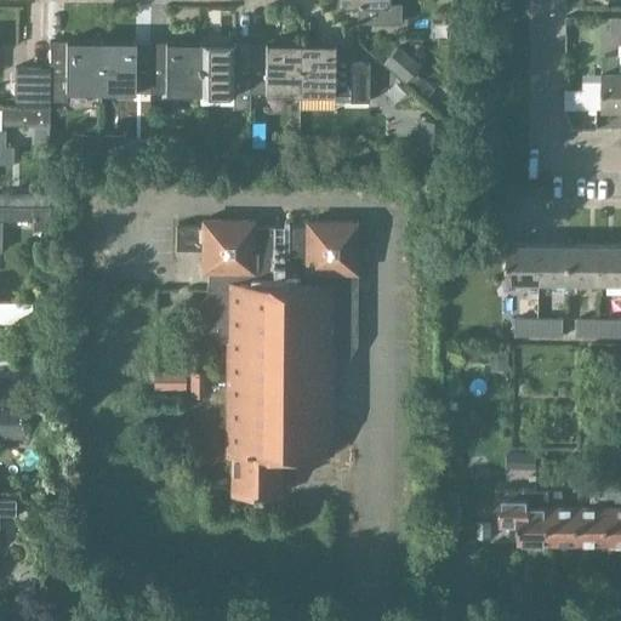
[(334,0),(335,3),(355,4),(355,22),(399,22),(399,3),(387,3),(387,0),(334,0)]
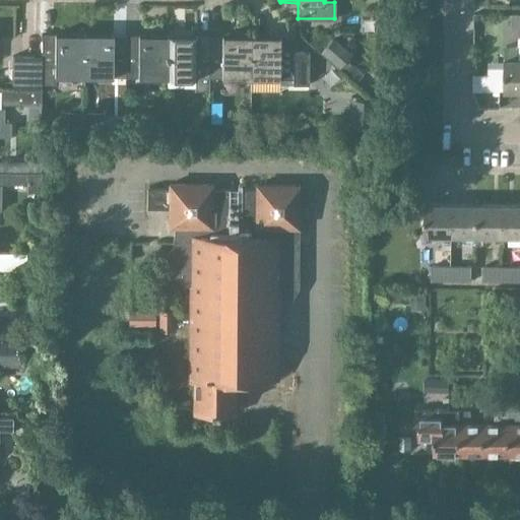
[(519,27),(519,13),(510,14),(510,28),(519,27)]
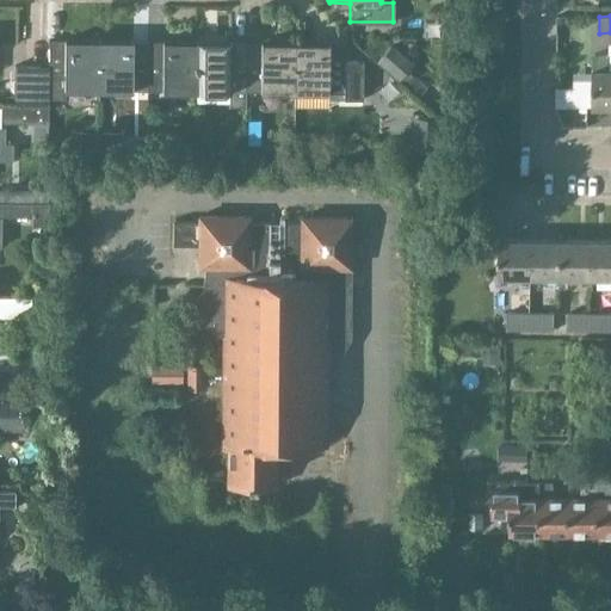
[(97,85),(97,41),(96,41),(96,45),(65,45),(65,41),(62,41),(62,63),(48,63),(48,41),(47,41),(45,65),(45,99),(63,99),(63,85),(97,85)]
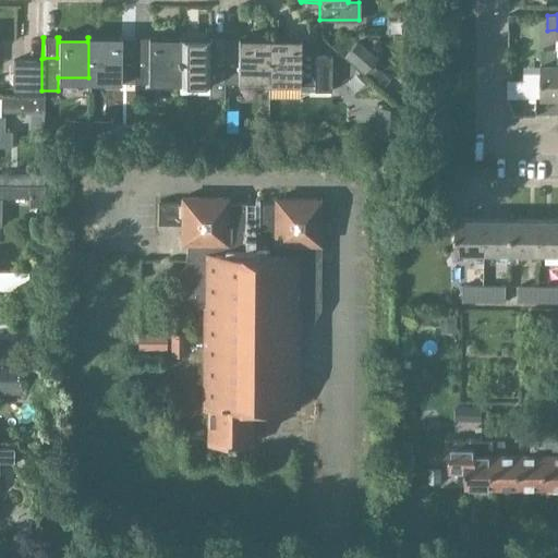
[(133,83),(133,59),(119,59),(119,37),(118,37),(118,41),(89,41),(89,37),(88,37),(88,77),(119,79),(119,83),(133,83)]
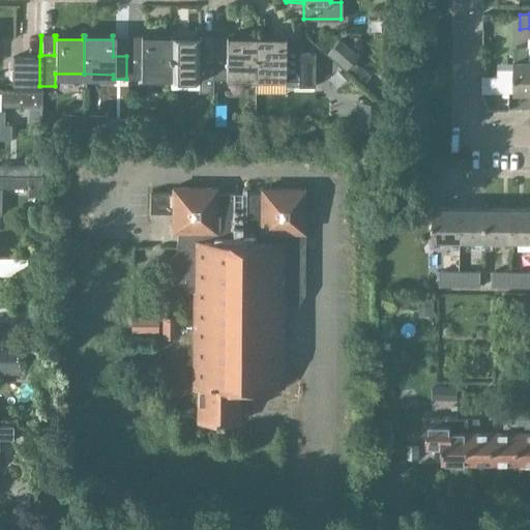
[(169,75),(170,35),(169,35),(169,39),(140,39),(140,35),(139,35),(139,56),(126,56),(126,79),(141,79),(141,75),(169,75)]
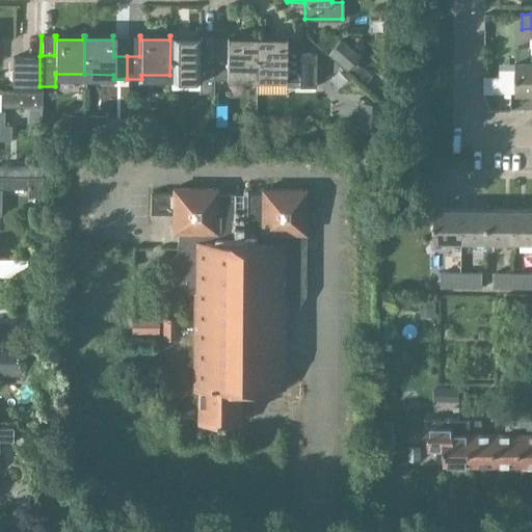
[(212,91),(213,56),(200,56),(200,36),(197,36),(197,41),(170,40),(171,35),(170,35),(169,75),(198,75),(198,80),(200,80),(200,91),(212,91)]
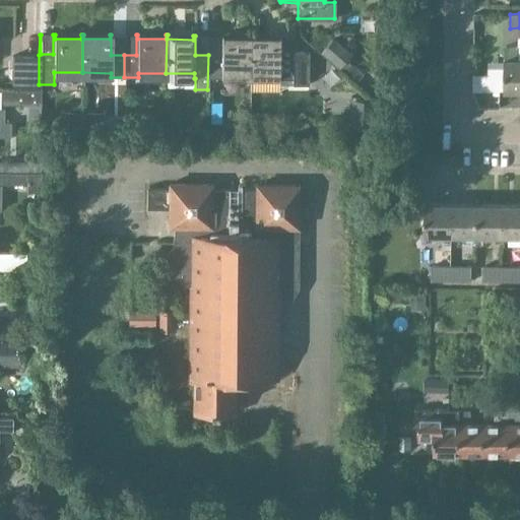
[(250,74),(250,36),(249,40),(221,40),(221,36),(219,36),(219,56),(208,55),(207,89),(209,89),(209,78),(221,78),(221,73),(250,74)]
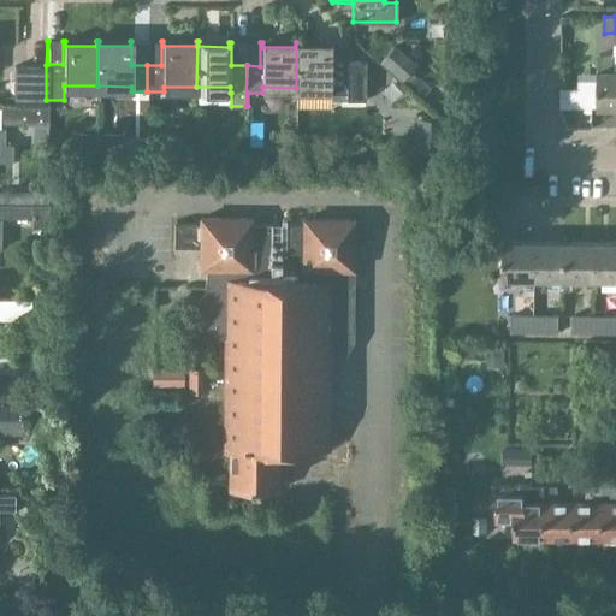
[(348,60),(348,42),(345,42),(345,48),(330,47),(330,42),(329,42),(329,47),(297,47),(297,42),(296,42),(296,88),(330,88),(330,93),(347,94),(347,99),(366,99),(366,59),(365,59),(365,60),(348,60)]
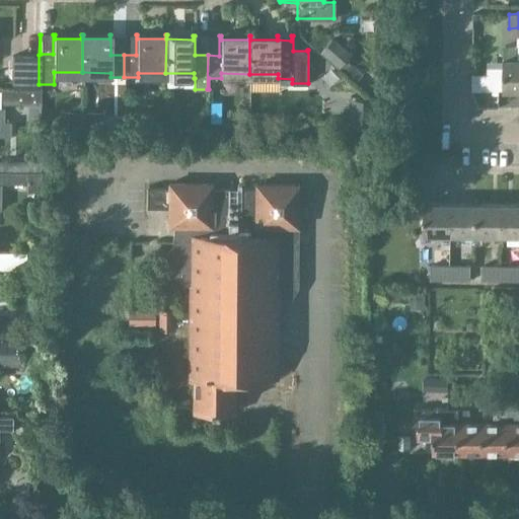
[(319,52),(338,68),(351,53),(332,36),(319,52)]
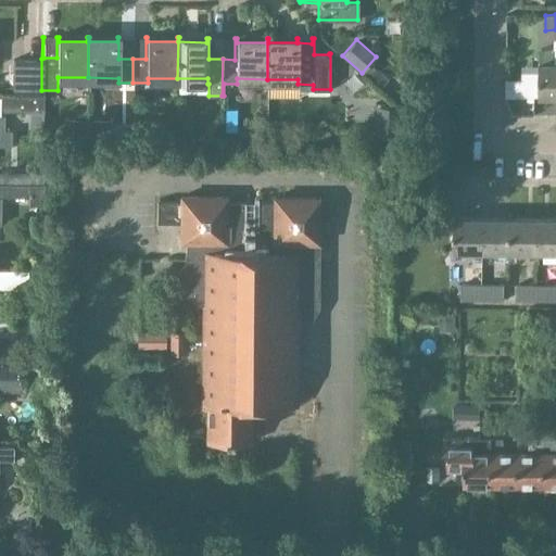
[(41,96),(41,90),(41,59),(12,59),(11,95),(41,96)]
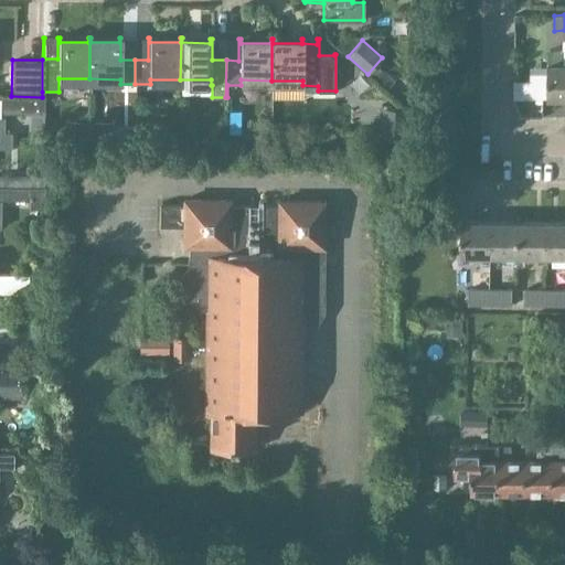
[(564,98),(564,64),(547,64),(547,98),(564,98)]
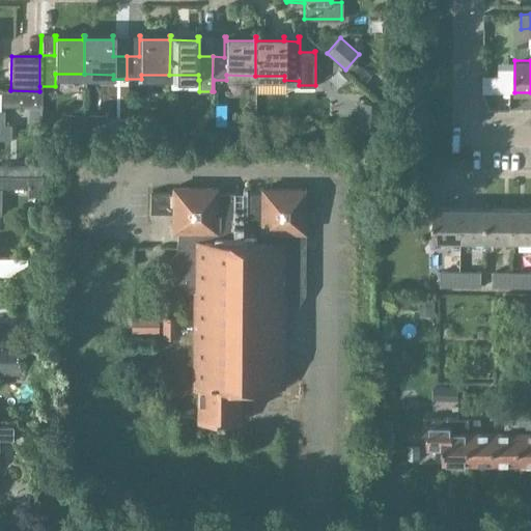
[(39,91),(10,90),(0,90),(0,106),(39,107),(39,91)]
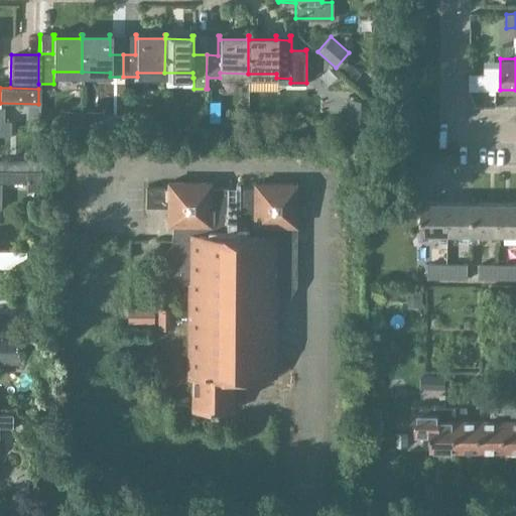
[(4,107),(0,106),(0,135),(10,136),(10,123),(4,123),(4,107)]
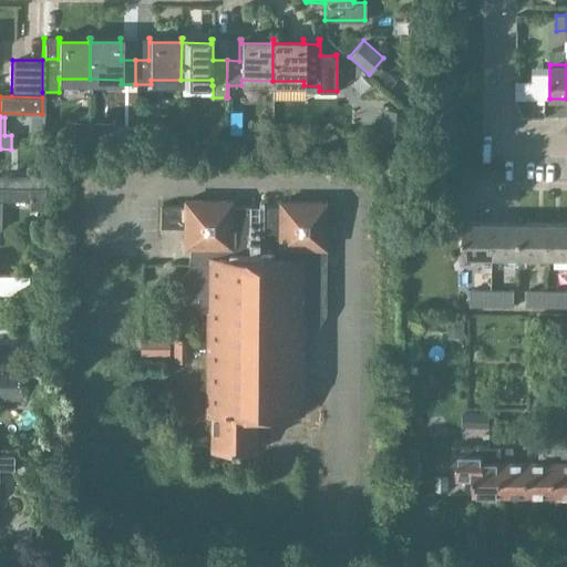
[(39,187),(29,187),(0,186),(0,228),(1,228),(1,200),(29,200),(29,209),(39,209),(39,187)]
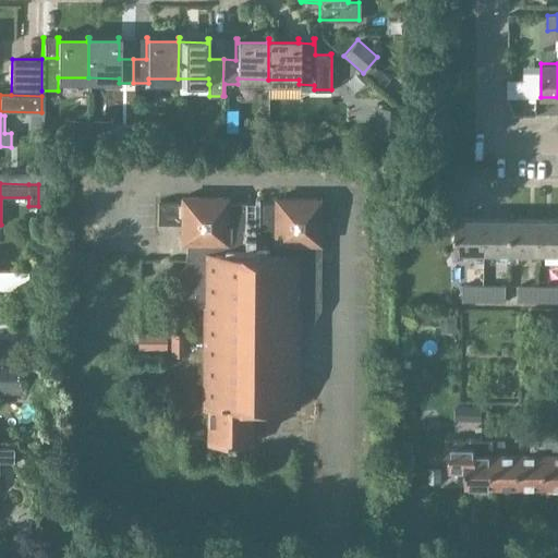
[(298,405),(298,338),(310,319),(312,319),(314,314),(315,244),(320,244),(320,197),(275,197),(275,203),(228,202),(228,197),(181,196),(181,202),(157,202),(157,223),(181,223),(181,243),(186,243),(186,263),(179,269),(179,290),(195,306),(204,306),(203,410),(208,410),(208,443),(251,444),(251,405),(298,405)]
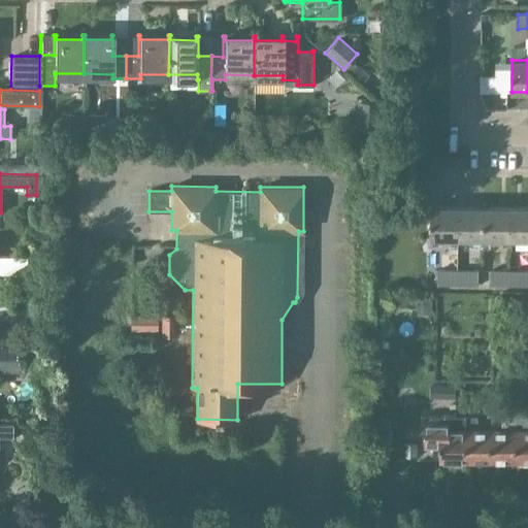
[(457,238),(457,206),(431,206),(431,238),(457,238)]
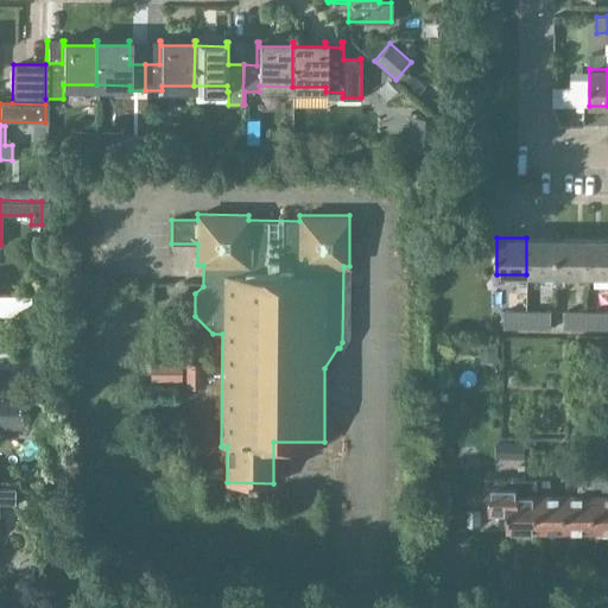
[(556,276),(556,238),(526,238),(526,274),(556,276)]
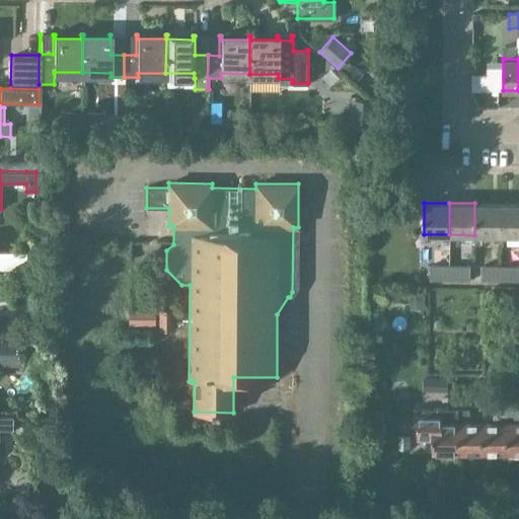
[(500,235),(500,204),(474,203),(474,235),(500,235)]
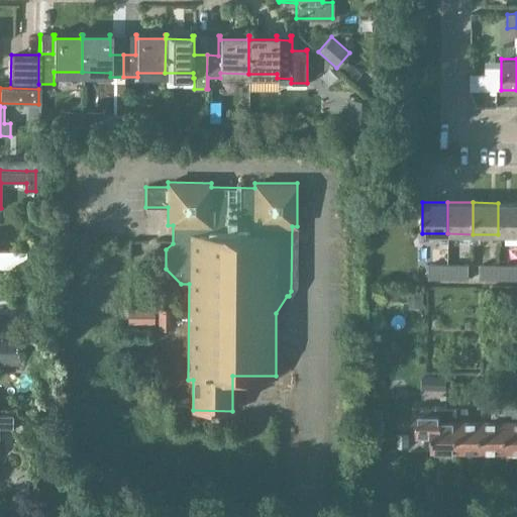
[(516,233),(516,202),(498,203),(498,234),(516,233)]
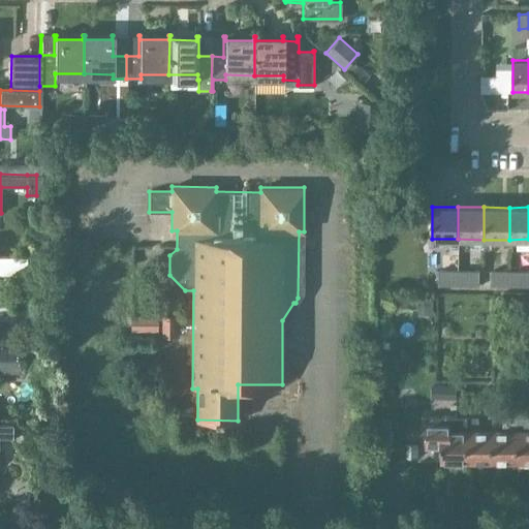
[(25,258),(0,257),(0,273),(25,274),(25,258)]
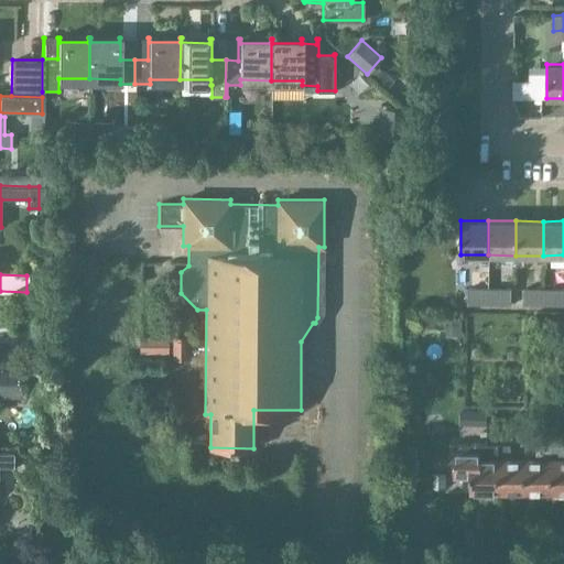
[(489,289),(476,289),(467,288),(467,303),(489,303),(489,289)]
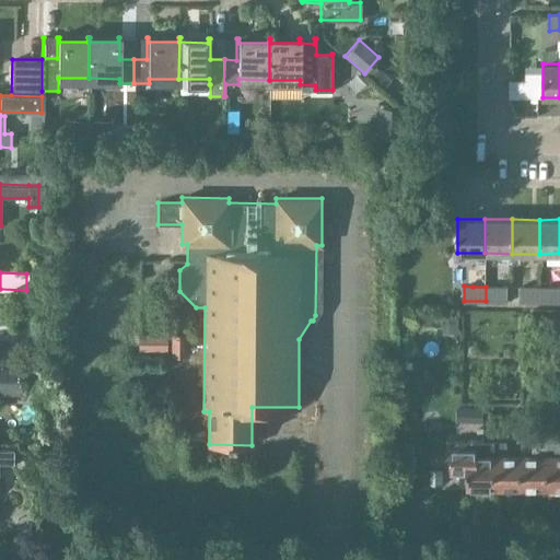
[(486,301),(506,302),(506,287),(486,287),(486,301)]
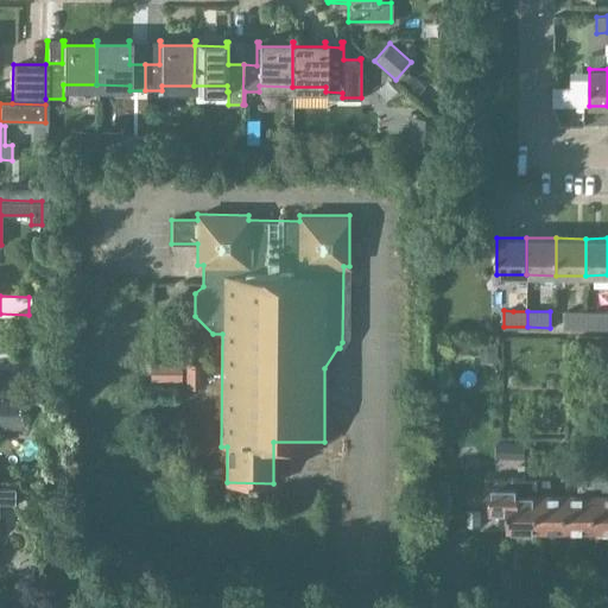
[(586,328),(586,311),(562,311),(562,328),(586,328)]
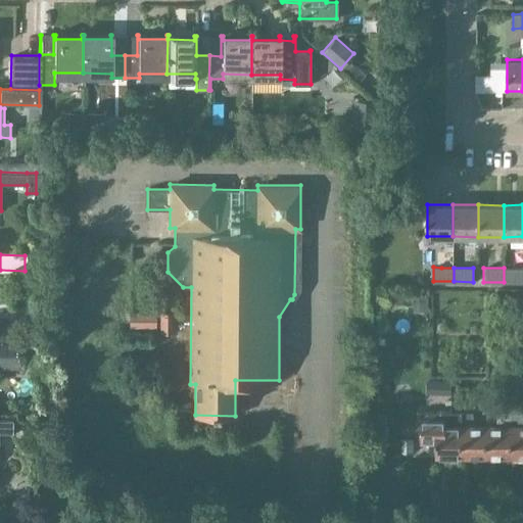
[(504,282),(522,282),(522,268),(504,268),(504,282)]
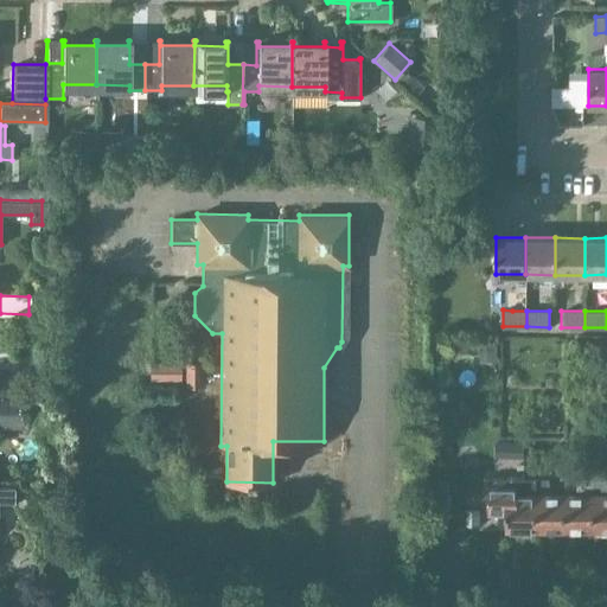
[(189,387),(189,365),(138,364),(138,387),(189,387)]
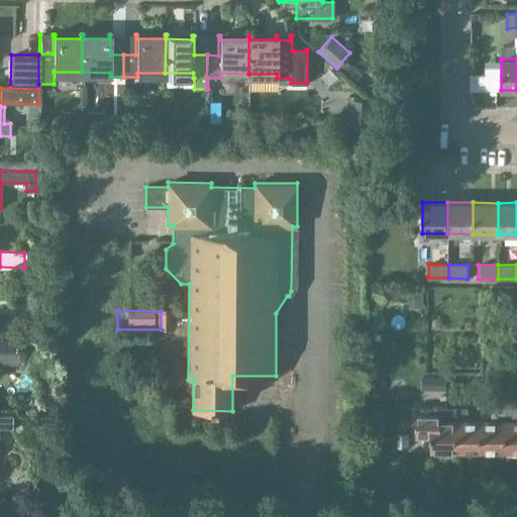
[(0,333),(0,351),(17,352),(17,334),(0,333)]
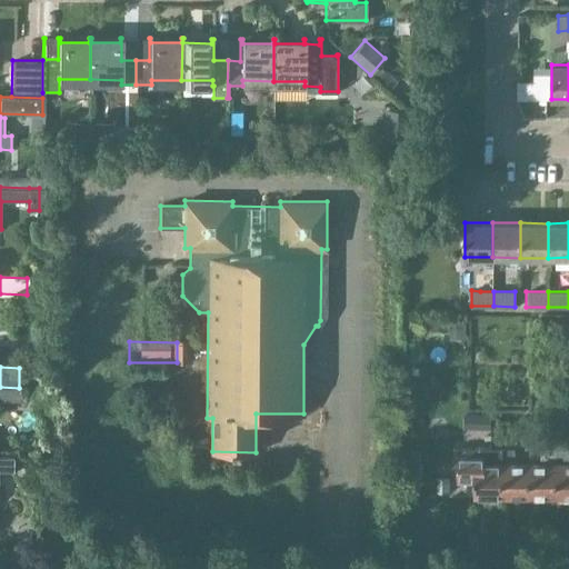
[(476,497),(503,497),(503,448),(459,448),(458,481),(476,481),(476,497)]
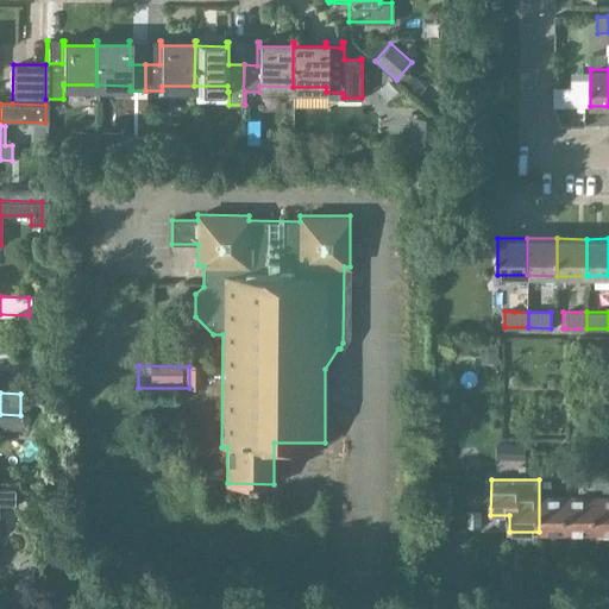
[(567,532),(567,496),(553,496),(551,479),(539,479),(539,532),(567,532)]
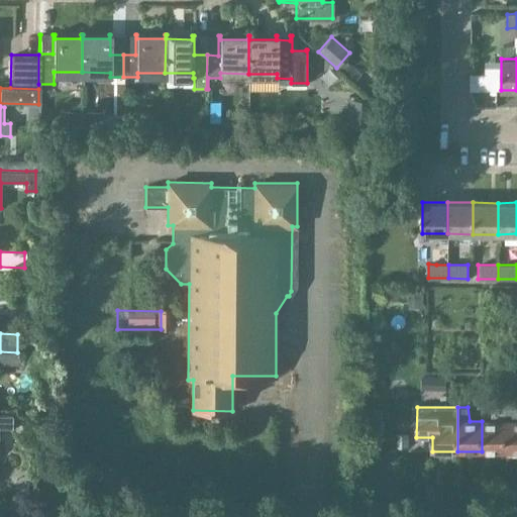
[(506,452),(507,408),(497,408),(495,421),(482,421),(482,451),(506,452)]
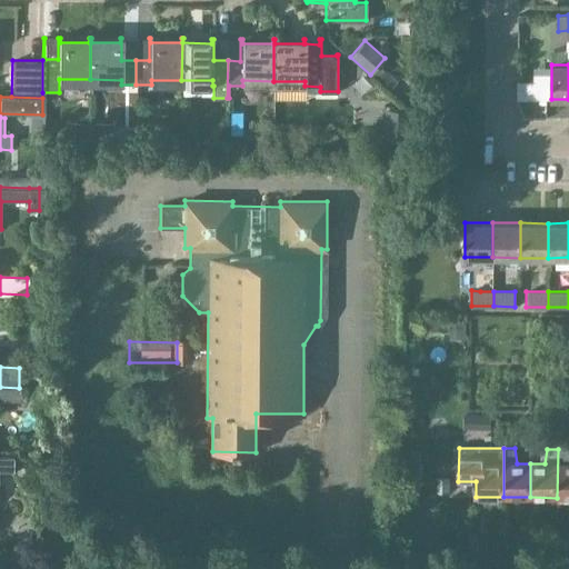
[(558,449),(557,498),(568,497),(568,452),(568,449),(558,449)]
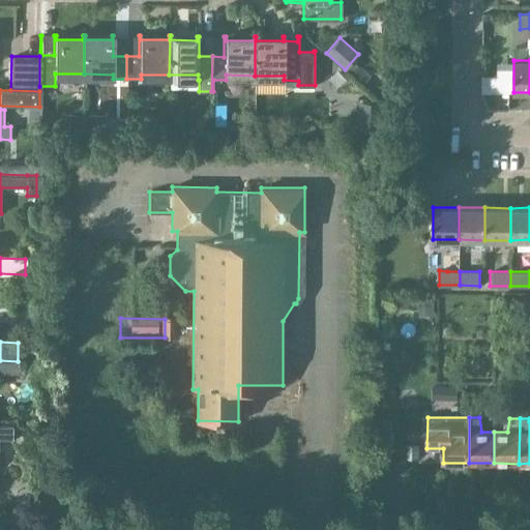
[(0,438),(12,439),(12,427),(0,425),(0,438)]
